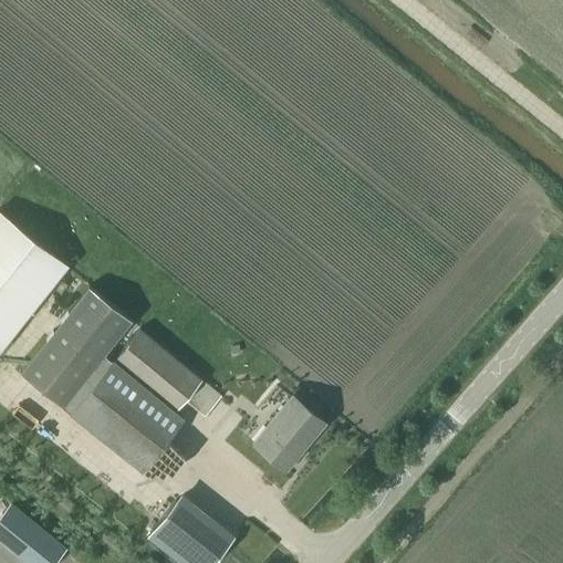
[(0,132),(0,159),(13,144),(0,132)]
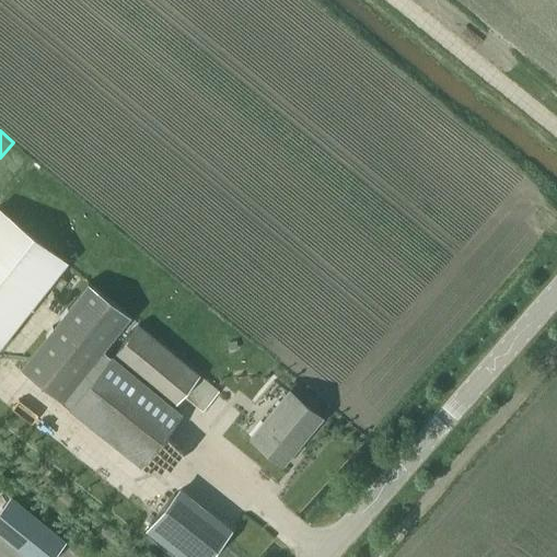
[(0,211),(0,349),(68,266),(0,211)]
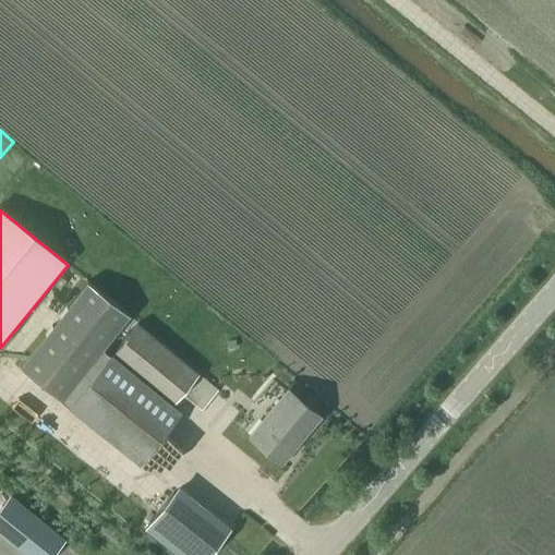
[(88,286),(23,371),(63,403),(130,318),(88,286)]
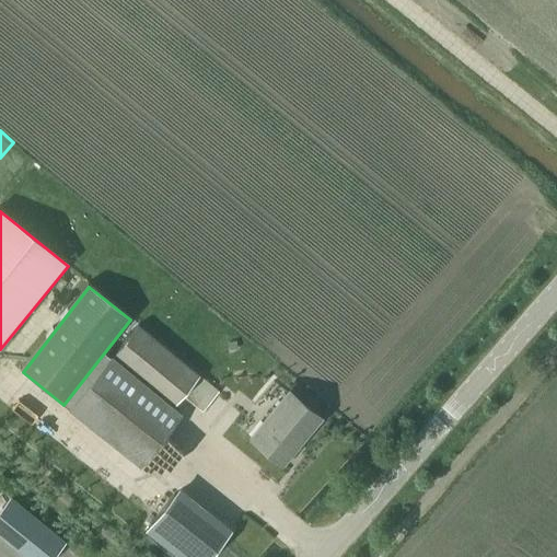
[(140,327),(114,359),(175,409),(185,397),(206,414),(221,394),(140,327)]
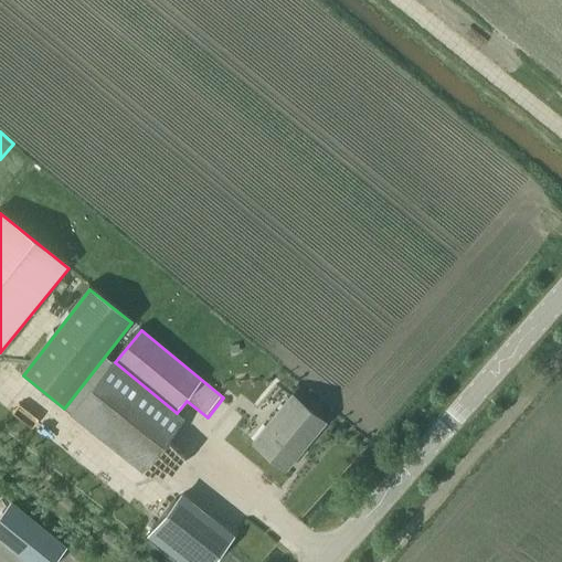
[(142,472),(186,421),(177,413),(115,362),(72,413),(142,472)]
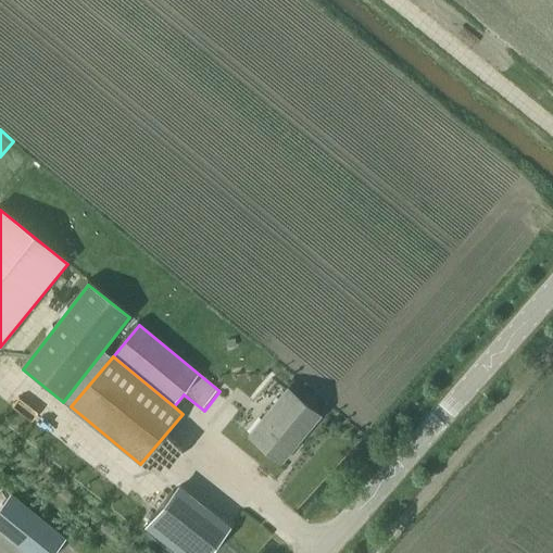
[(252,437),(283,463),(319,418),(289,392),(252,437)]
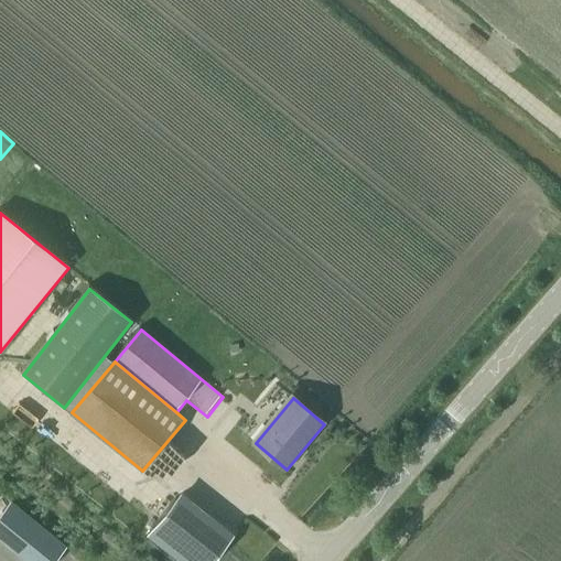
[(123,510),(137,494),(32,407),(18,424),(123,510)]
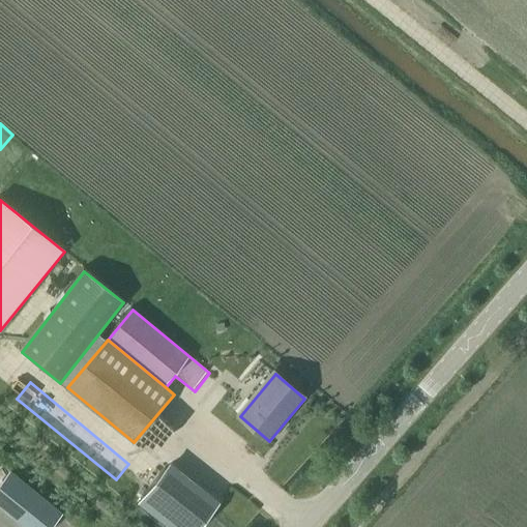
[(178,518),(191,502),(139,461),(126,476),(178,518)]
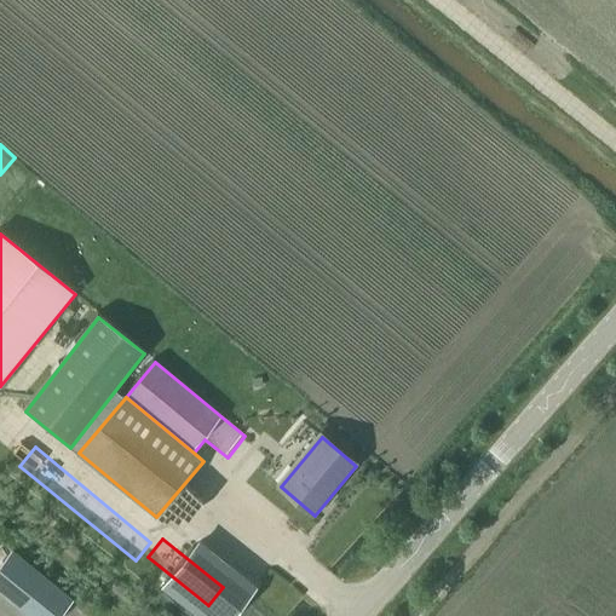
[(0,592),(27,615),(64,615),(73,605),(13,554),(0,569),(0,592)]
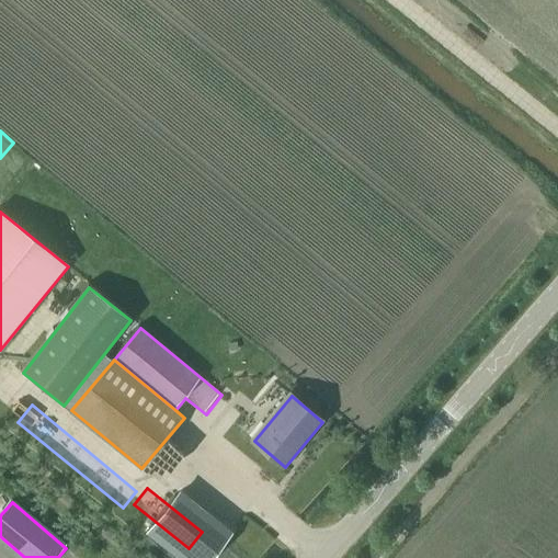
[(213,557),(228,538),(212,526),(188,557),(213,557)]
